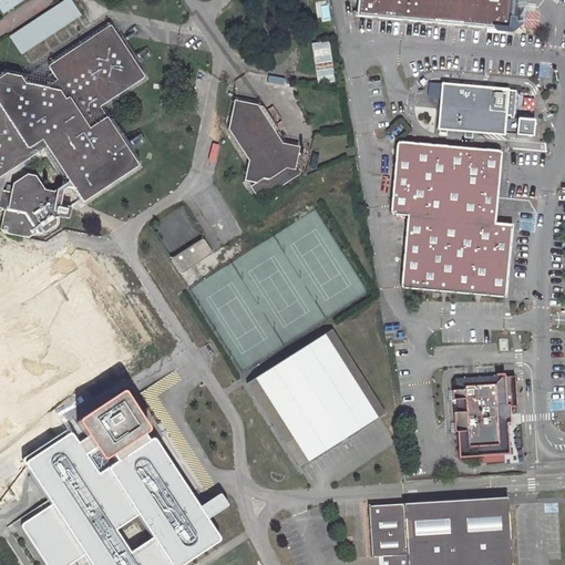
[(0,0),(0,6),(6,14),(26,0),(0,0)]
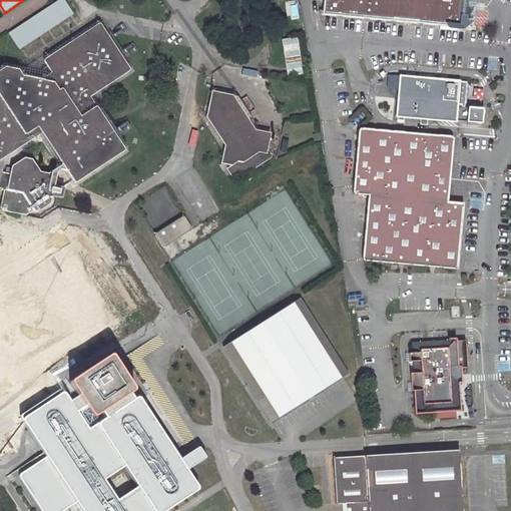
[(56,0),(10,30),(22,47),(25,45),(41,34),(43,33),(50,28),(52,27),(60,22),(62,20),(72,14),(75,12),(67,0),(56,0)]
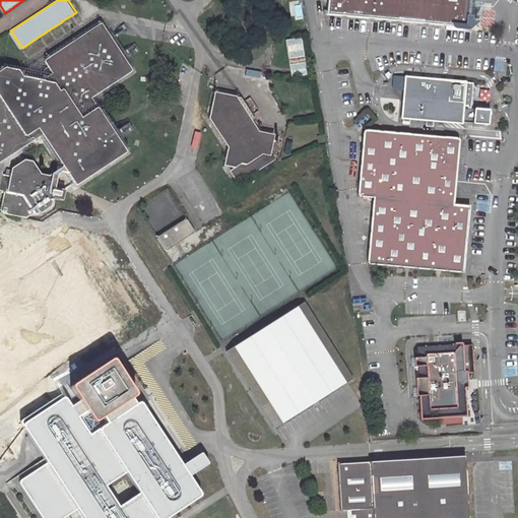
[(330,0),(330,15),(472,26),(473,0),(330,0)]
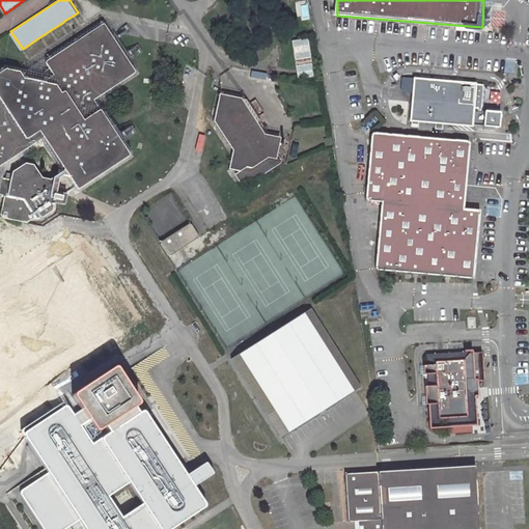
[(46,137),(47,139),(65,167),(65,169),(59,173),(55,175),(52,177),(44,175),(36,163),(27,162),(14,170),(14,171),(9,171),(7,176),(4,176),(1,192),(7,194),(3,212),(5,216),(29,221),(36,217),(40,218),(55,210),(56,201),(60,202),(66,203),(68,193),(58,191),(61,176),(63,174),(72,176),(79,188),(132,155),(95,99),(139,71),(117,39),(106,22),(47,60),(51,68),(47,71),(45,80),(25,77),(21,71),(7,67),(0,72),(0,166),(7,162),(46,137)]
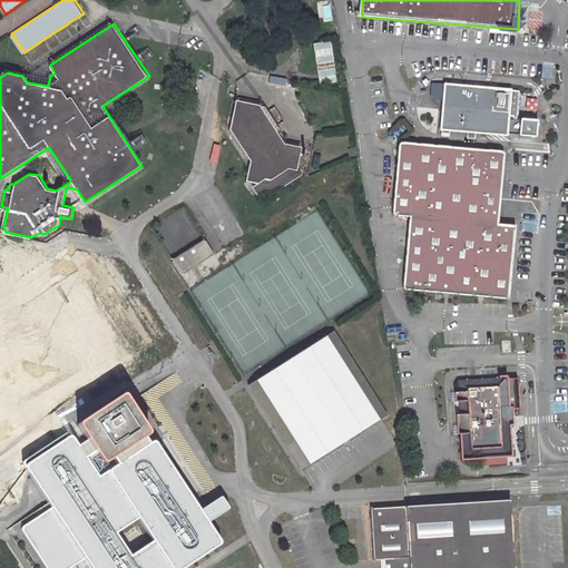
[(333,39),(315,41),(320,70),(321,77),(322,84),(340,81),(333,39)]
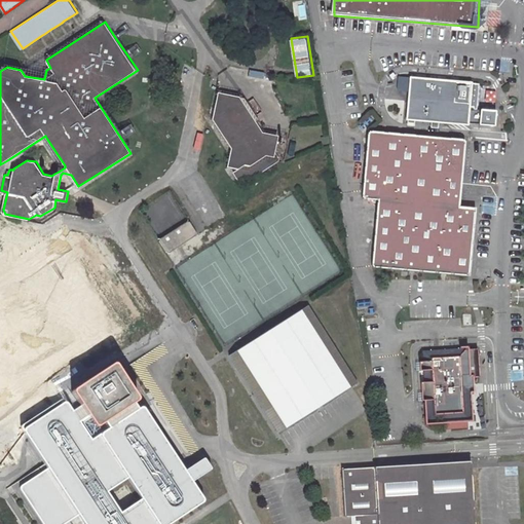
[(442,122),(474,124),(496,126),(497,108),(477,107),(478,102),(476,102),(477,83),(412,78),(409,119),(417,120),(429,121),(442,122)]
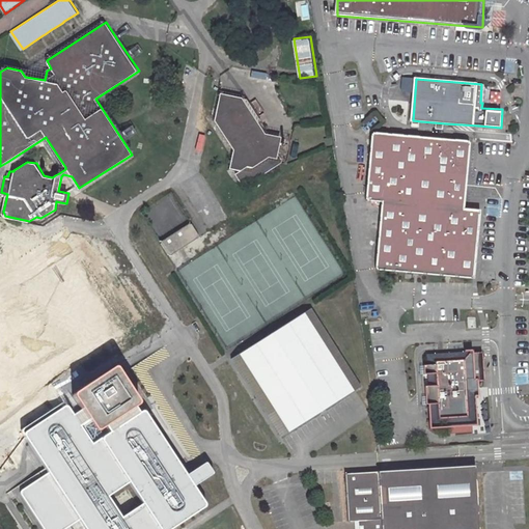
[(243,96),(221,92),(216,119),(234,148),(230,167),(242,169),(237,172),(245,185),(247,185),(283,161),(284,159),(279,152),(282,136),(267,133),(243,96)]
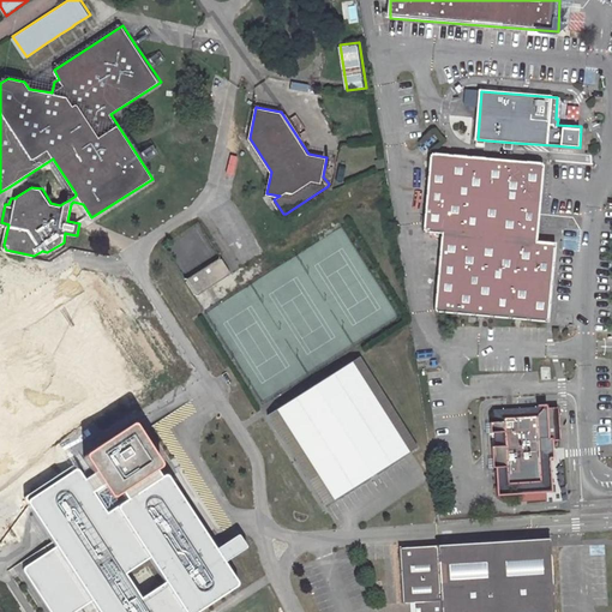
[(477,156),(432,153),(425,232),(439,233),(435,315),(550,322),(557,244),(539,243),(545,162),(514,160),(501,159),(486,157),(477,156)]
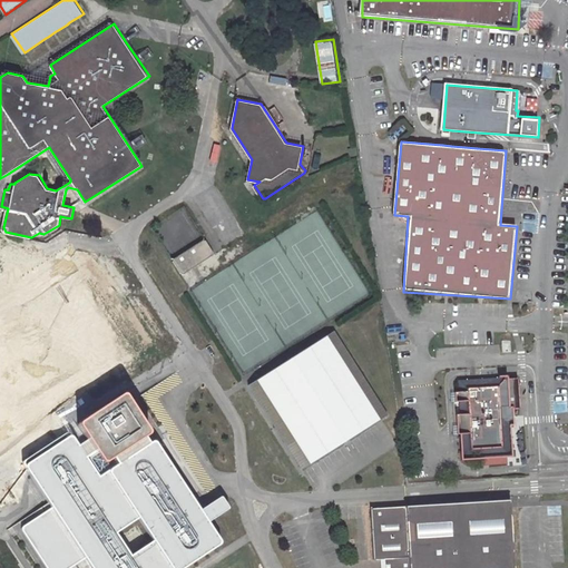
[(207,237),(174,260),(184,274),(216,252),(207,237)]
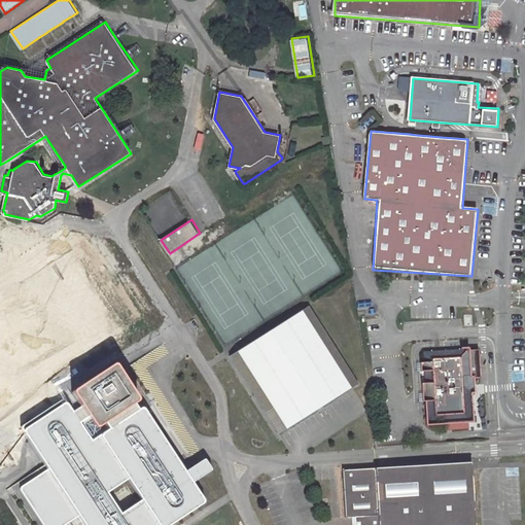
[(311,304),(232,354),(281,431),(355,385),(360,381),(311,304)]
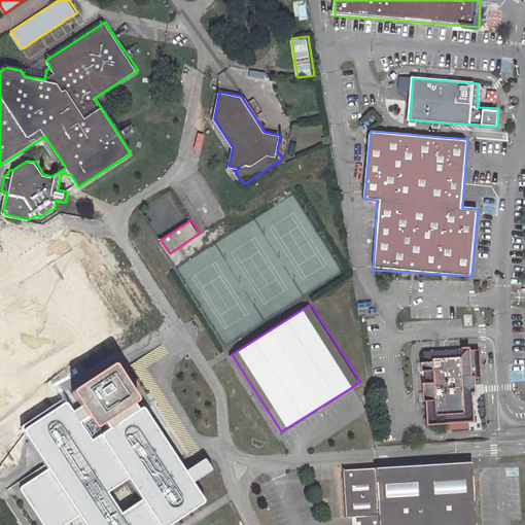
[(467,350),(425,352),(431,422),(443,421),(444,430),(469,429),(468,419),(473,419),(470,391),(475,391),(475,376),(468,376),(467,350)]
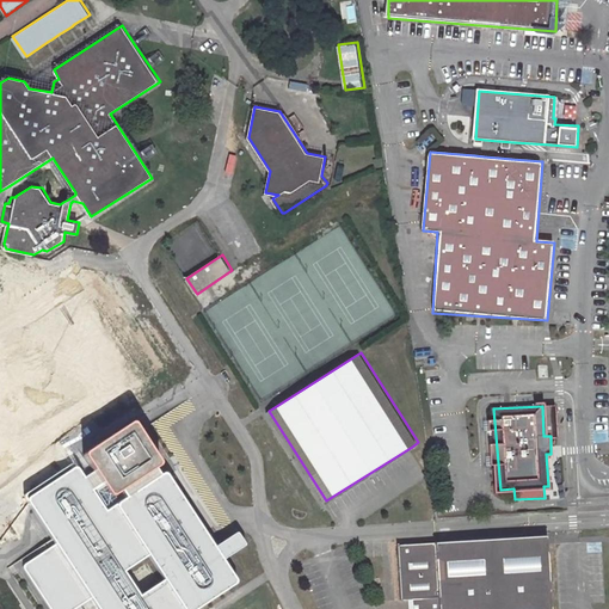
[(197,608),(239,582),(239,577),(227,558),(217,545),(170,472),(167,471),(165,471),(164,472),(159,465),(160,465),(161,463),(161,462),(162,461),(161,460),(160,459),(137,422),(136,420),(135,420),(134,420),(133,420),(87,450),(86,451),(86,454),(86,456),(87,457),(96,469),(86,475),(81,466),(80,465),(78,465),(77,466),(30,496),(29,497),(29,498),(29,499),(30,502),(57,542),(25,563),(25,567),(51,608),(74,608),(93,597),(100,608),(197,608)]
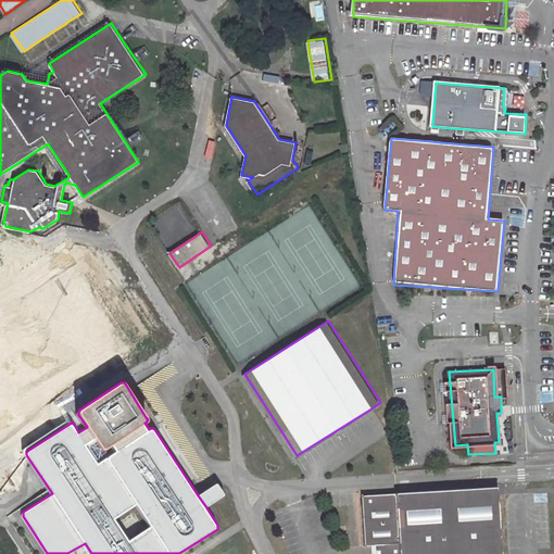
[(198,495),(206,507),(225,494),(226,493),(226,492),(219,482),(218,482),(217,482),(198,495)]
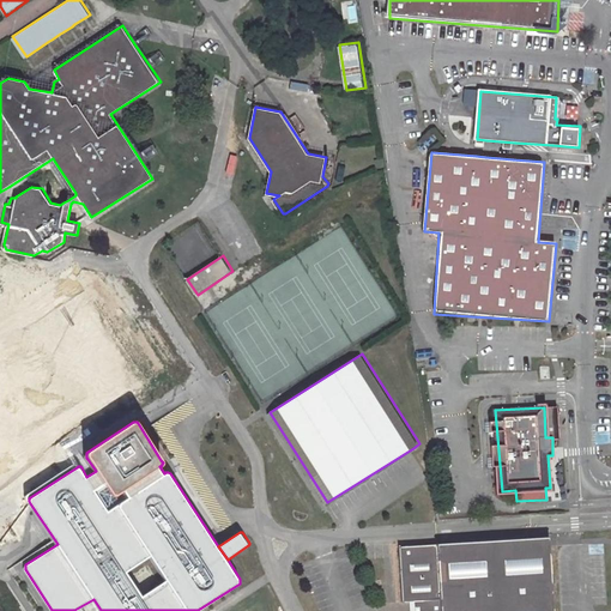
[(556,610),(551,544),(551,536),(409,546),(405,548),(407,610),(556,610)]
